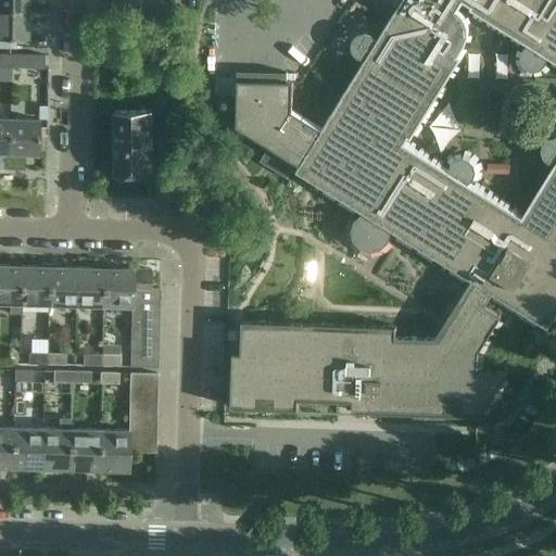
[(0,0),(0,8),(27,9),(26,0),(0,0)]
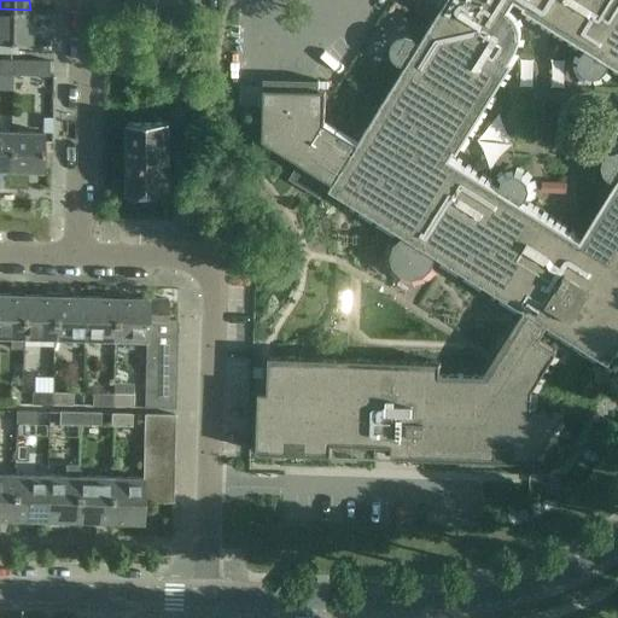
[(617,0),(430,0),(441,6),(418,44),(413,38),(406,35),(398,38),(392,42),(390,50),(392,58),(397,63),(404,65),(359,144),(325,122),(325,91),(264,89),(264,139),(332,182),(328,190),(402,235),(394,245),(391,256),(394,267),(401,275),(413,279),(424,275),(432,268),(435,256),(524,310),(487,377),(439,375),(439,363),(269,357),(268,394),(260,392),(258,449),(328,452),(330,441),(394,444),(394,454),(532,460),(563,414),(530,413),(531,390),(555,350),(538,339),(548,325),(610,362),(617,348),(617,0)]
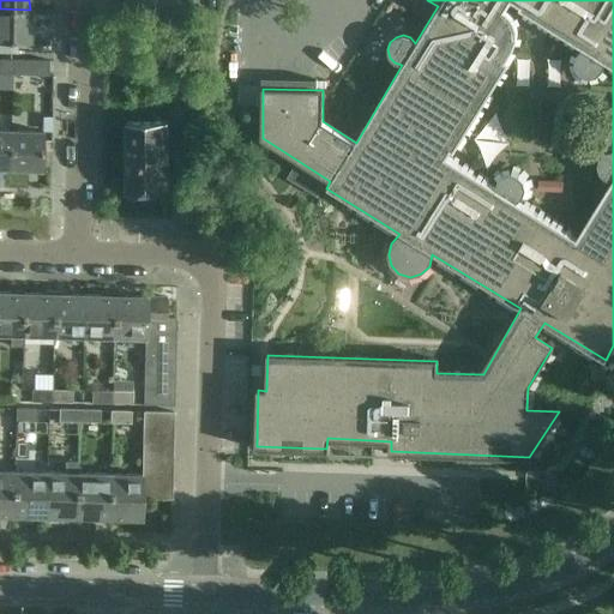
[(30,10),(0,8),(0,40),(29,42),(30,10)]
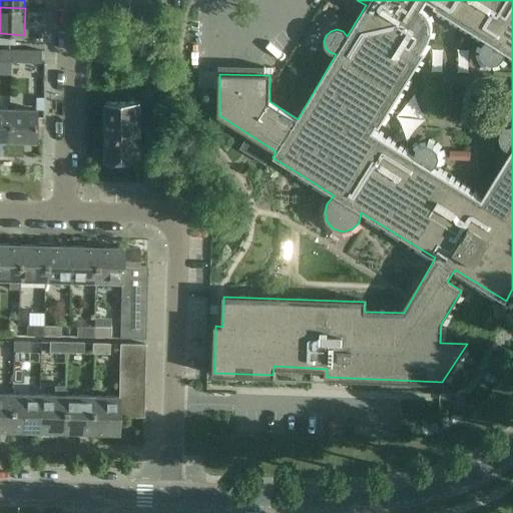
[(0,61),(9,62),(10,50),(0,49),(0,61)]
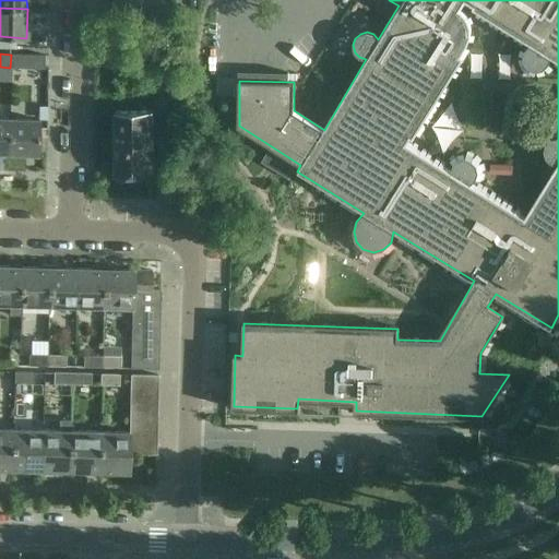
[(11,55),(10,68),(43,69),(44,56),(11,55)]
